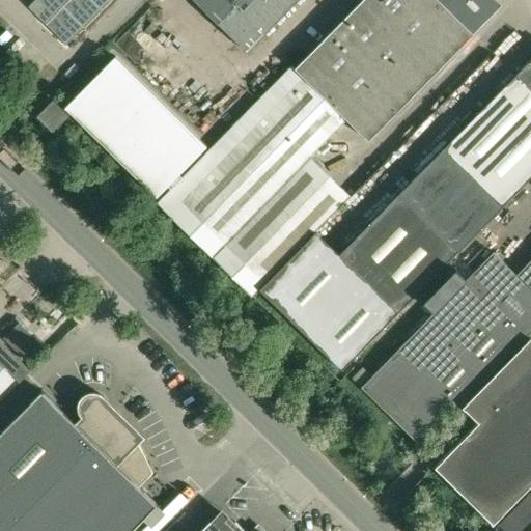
[(34,0),(28,7),(48,26),(56,18),(37,0),(34,0)]
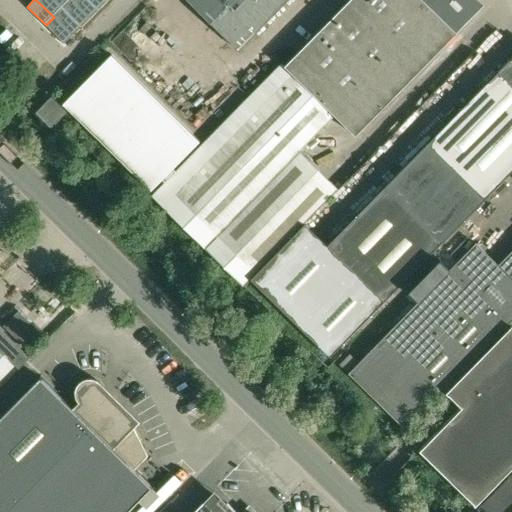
[(36,0),(54,17),(62,8),(53,0),(36,0)]
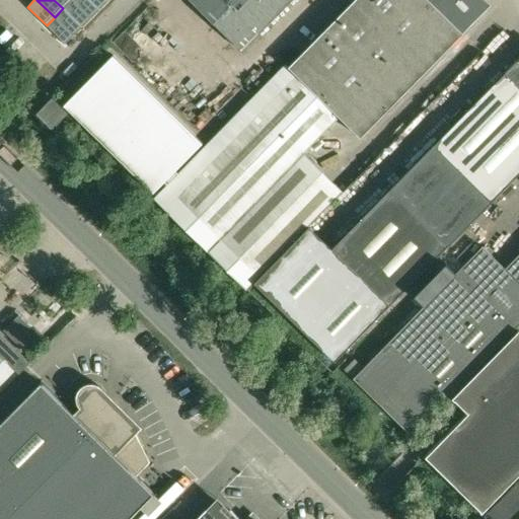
[(71,0),(54,0),(63,8),(71,0)]
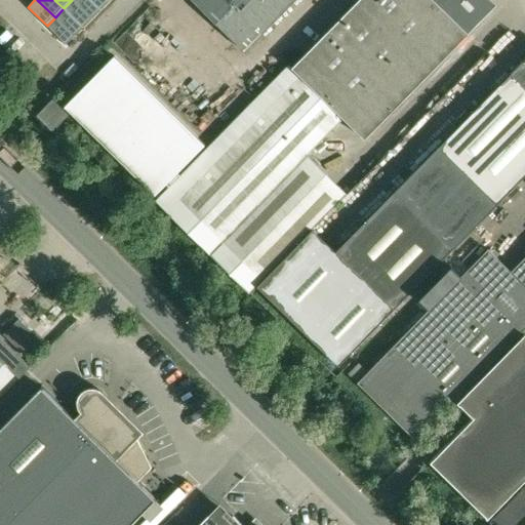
[(91,18),(73,0),(72,0),(64,8),(83,28),(91,18)]
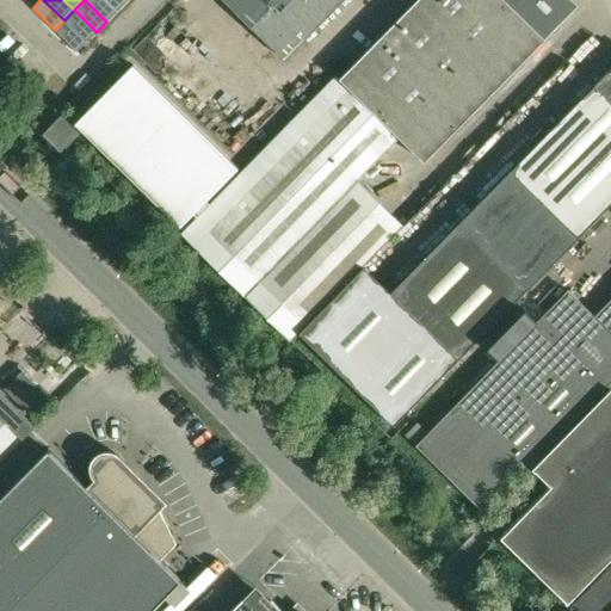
[(133,67),(76,125),(180,228),(193,215),(197,218),(180,235),(289,341),(298,332),(363,266),(402,226),(356,180),(399,137),(423,162),(575,6),(569,0),(415,0),(340,79),(338,76),(216,199),(211,196),(238,170),(133,67)]
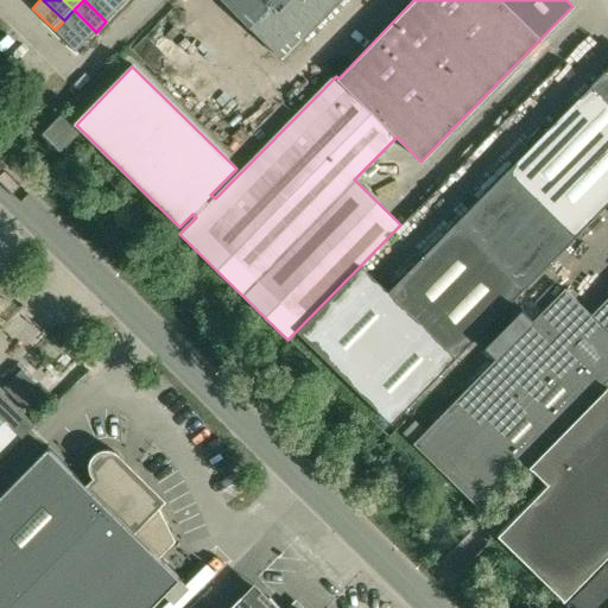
[(116,11),(105,0),(84,0),(106,21),(116,11)]
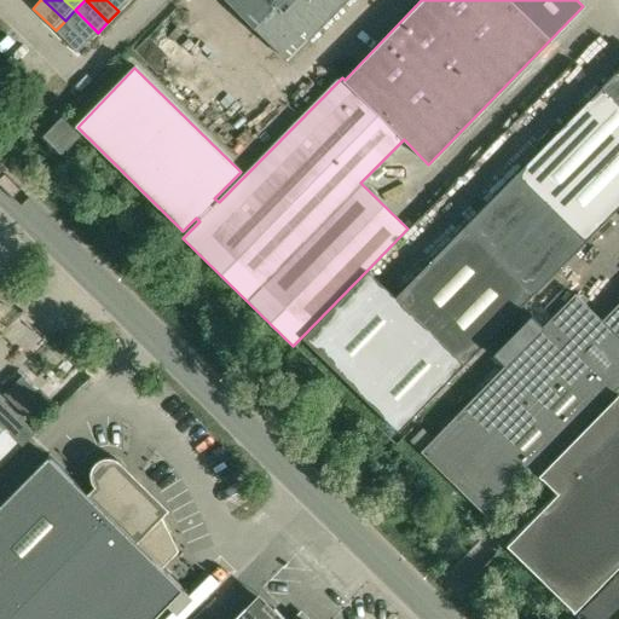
[(106,0),(119,11),(128,1),(127,0),(106,0)]
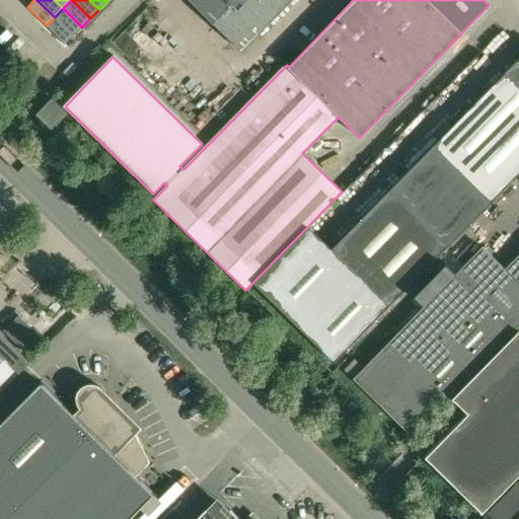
[(189,0),(241,52),(293,0),(189,0)]
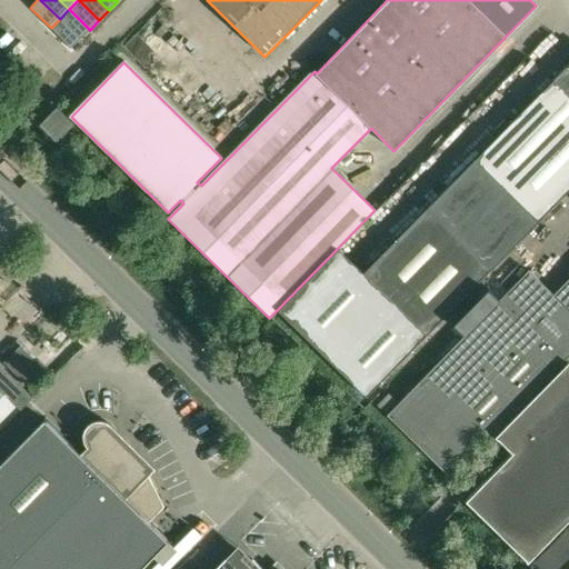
[(60,19),(81,39),(90,30),(69,9),(60,19)]
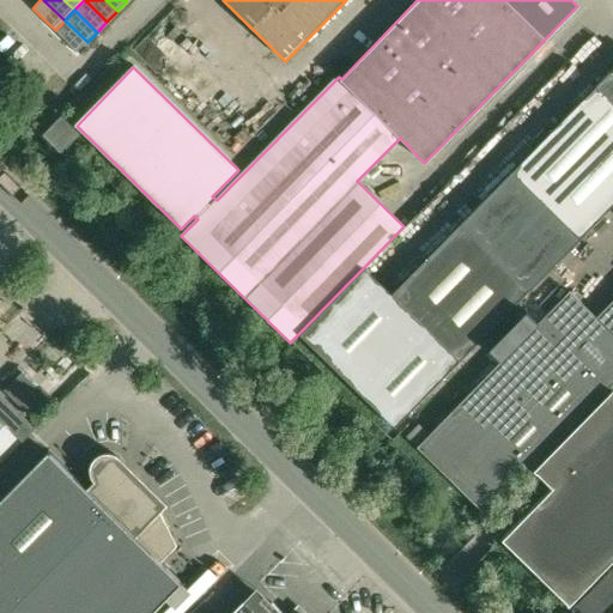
[(87,42),(65,20),(55,30),(77,53),(87,42)]
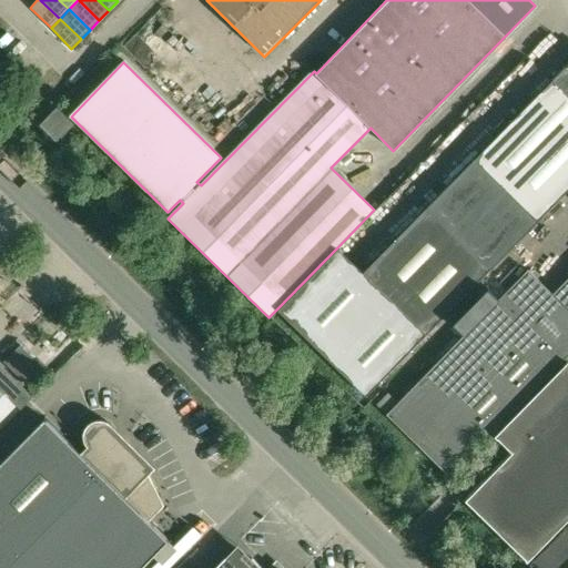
[(567,62),(551,79),(567,94),(567,62)]
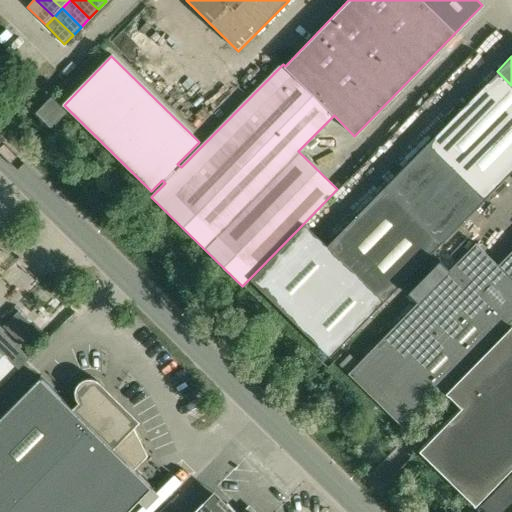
[(511,85),(497,71),(384,187),(327,245),(304,223),(250,278),(330,356),(384,301),(441,243),(511,170),(511,85)]
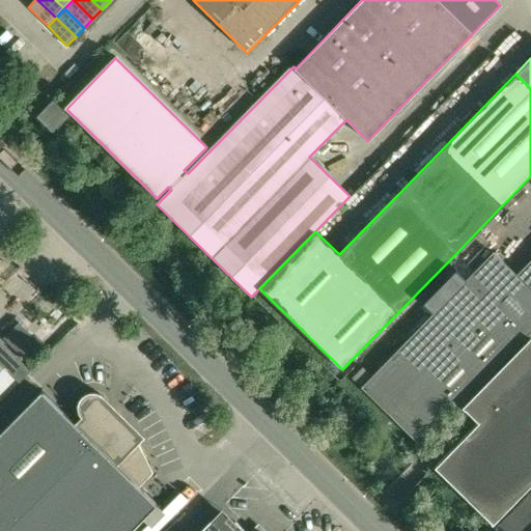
[(54,131),(67,116),(70,115),(55,102),(39,117),(54,131)]
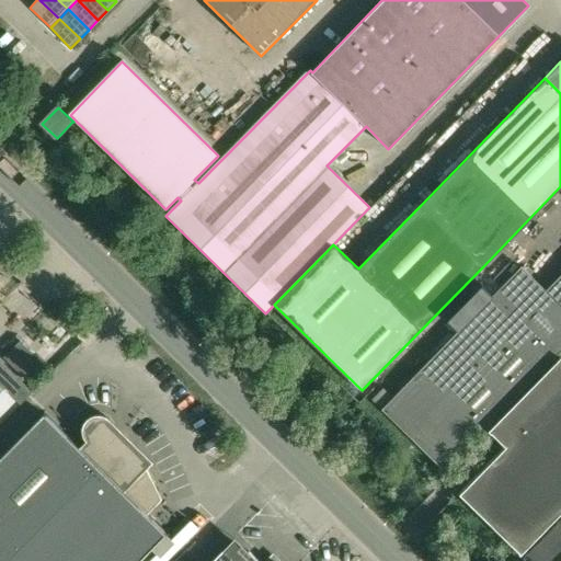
[(379,408),(378,409),(443,471),(560,347),(560,271),(545,288),(519,264),(515,268),(502,282),(490,295),(479,284),(445,319),(456,330),(390,397),(379,408)]
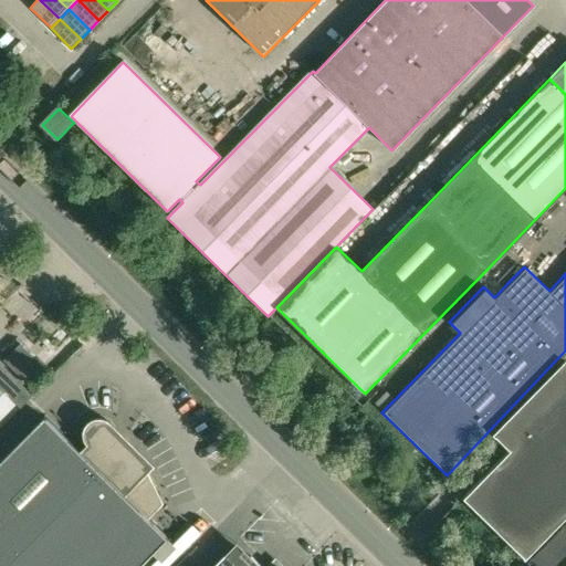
[(565,359),(499,427),(516,443),(462,498),(523,557),(565,513),(565,359)]
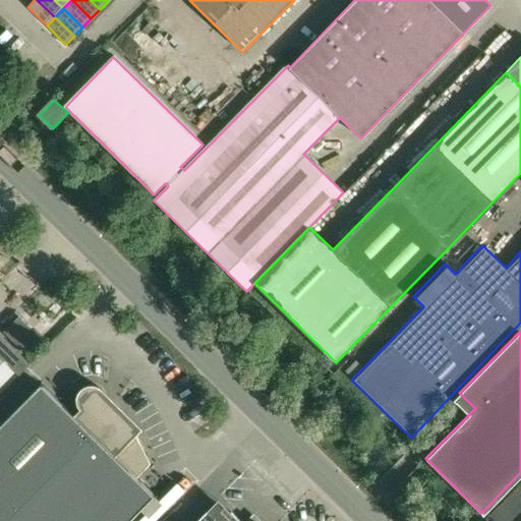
[(0,396),(30,365),(0,336),(0,396)]
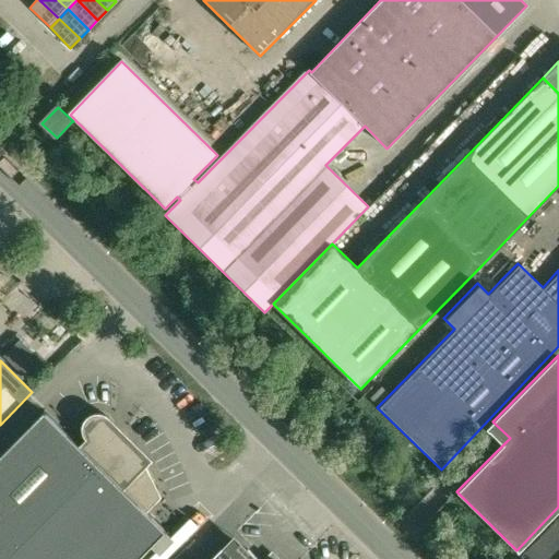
[(381,387),(370,397),(378,406),(389,395),(381,387)]
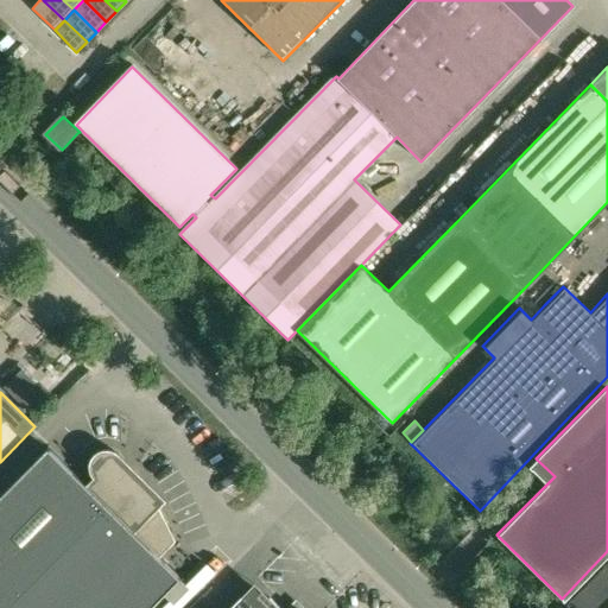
[(0,607),(150,607),(181,578),(158,556),(171,543),(163,515),(159,508),(166,501),(119,454),(116,451),(113,450),(111,449),(107,449),(103,449),(101,450),(97,451),(95,453),(93,455),(92,457),(90,461),(89,463),(89,467),(89,470),(90,473),(92,476),(93,477),(86,485),(48,448),(0,495),(0,607)]
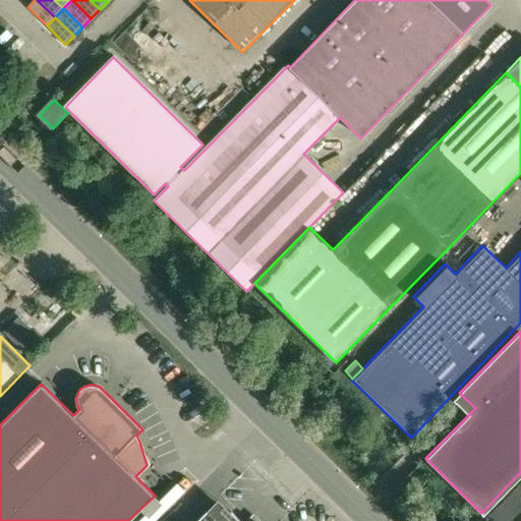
[(520,520),(520,480),(485,517),(489,520),(520,520)]
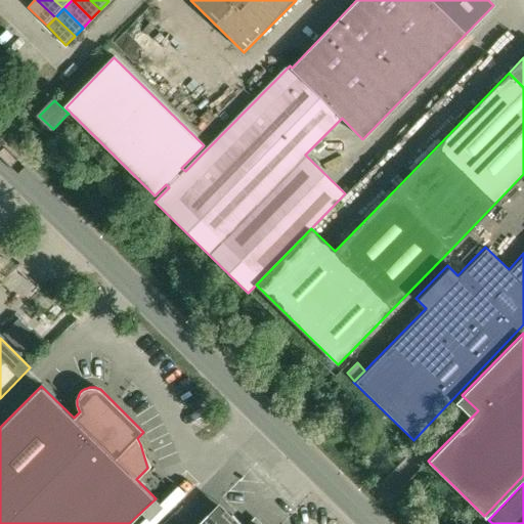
[(256,523),(255,523),(254,523),(241,523),(232,515),(229,518),(219,509),(210,518),(207,516),(198,523),(256,523)]
